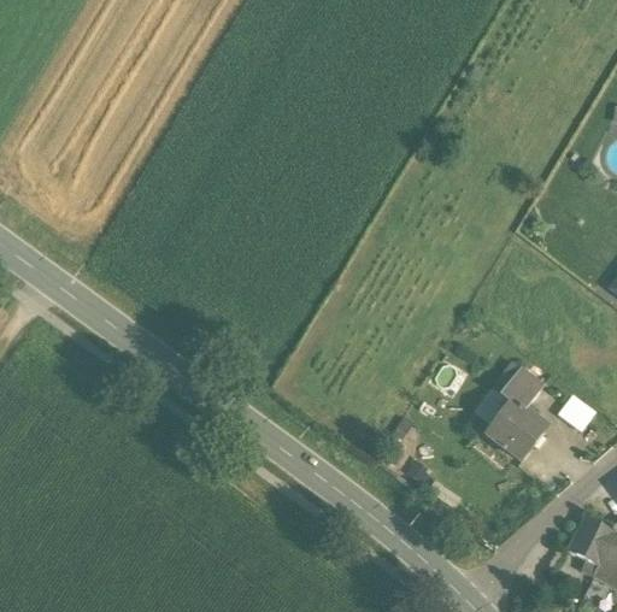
[(542,387),(518,369),(506,386),(529,404),(542,387)]
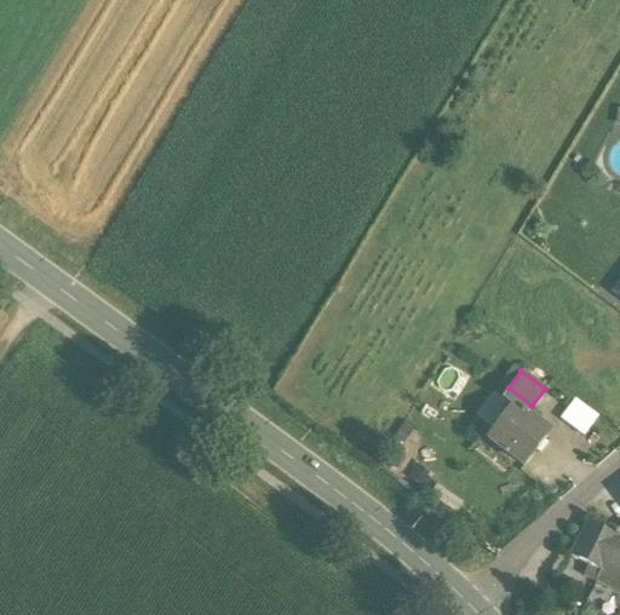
[(532,406),(509,388),(500,398),(510,404),(486,436),(523,465),(549,430),(526,414),(532,406)]
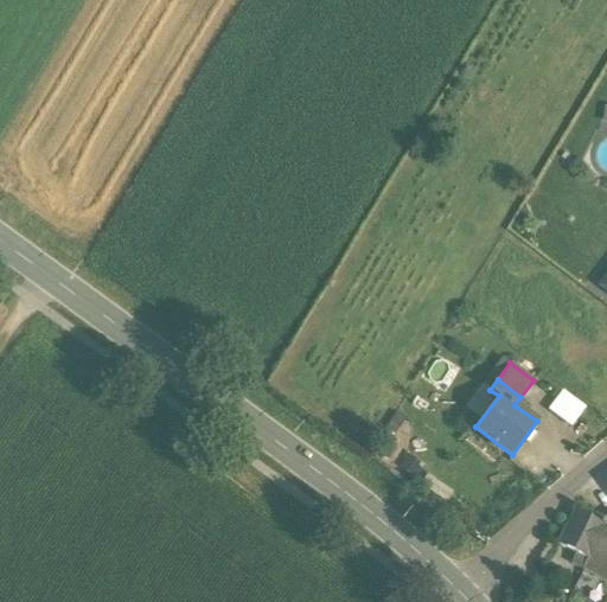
[(548,407),(572,422),(586,403),(562,386),(548,407)]
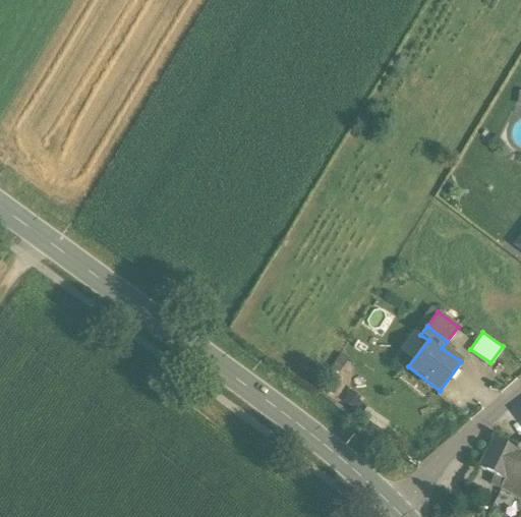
[(517,449),(494,438),(480,465),(495,473),(504,478),(500,485),(516,494),(520,484),(520,449),(517,447),(517,449)]
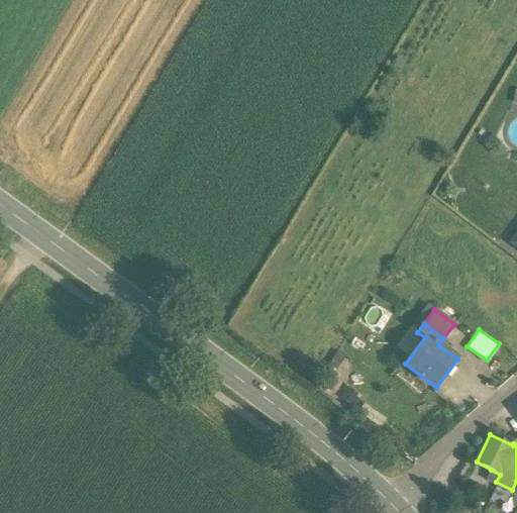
[(500,475),(491,470),(487,477),(496,482),(500,475)]
